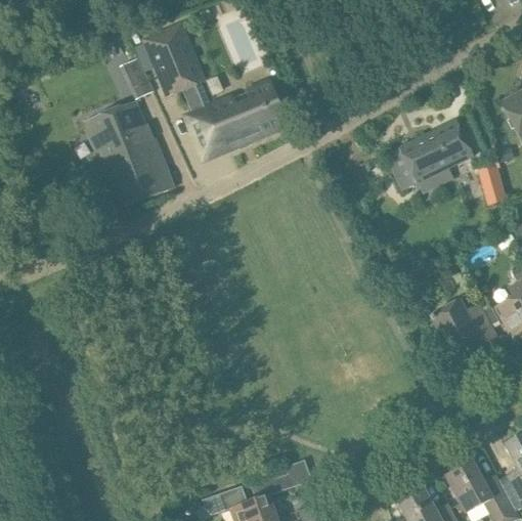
[(179,25),(143,40),(146,49),(166,94),(180,88),(200,81),(202,80),(179,25)]
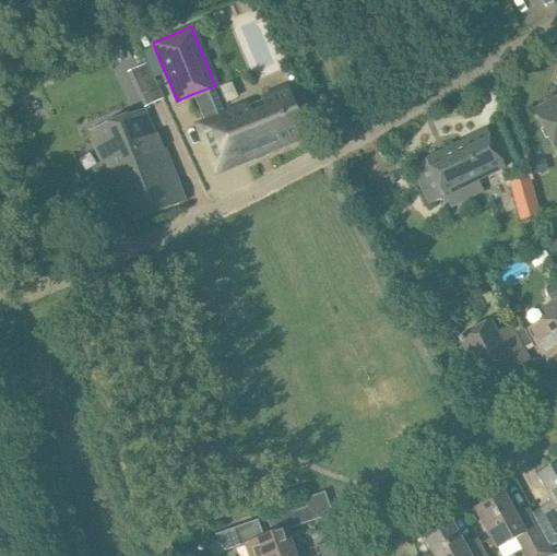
[(156,85),(138,94),(143,105),(162,96),(156,85)]
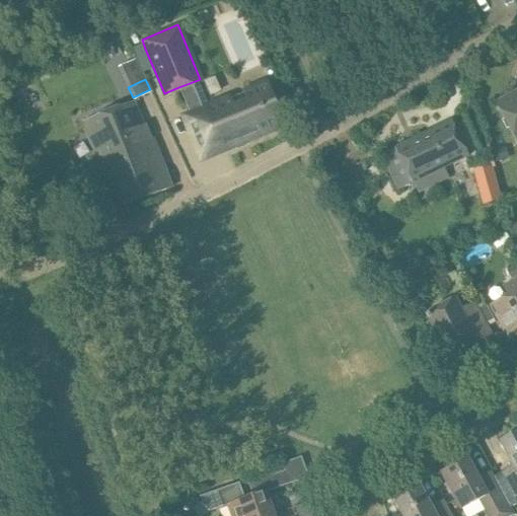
[(198,80),(178,87),(182,96),(189,113),(182,115),(190,132),(201,157),(226,147),(229,146),(233,144),(232,142),(235,141),(244,138),(244,139),(278,126),(284,123),(267,79),(217,100),(208,103),(198,80)]
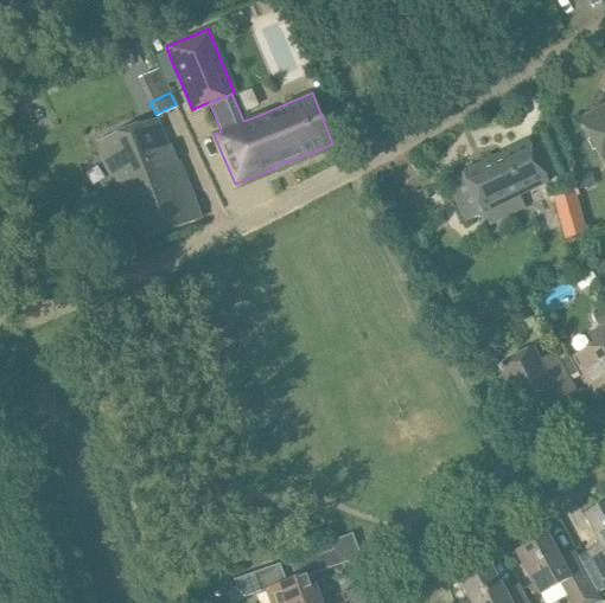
[(604,104),(579,117),(604,166),(604,165),(604,104)]
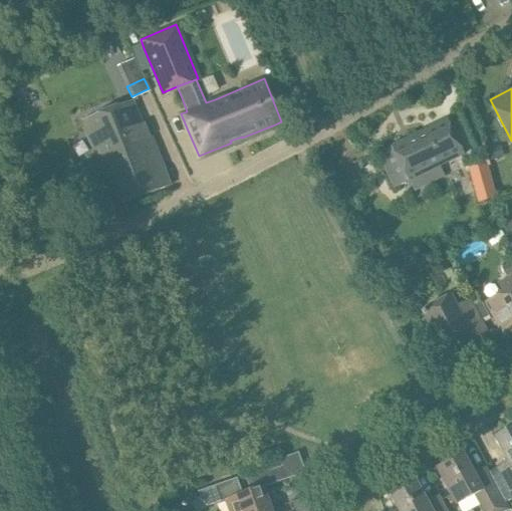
[(158,163),(131,99),(80,118),(110,180),(118,202),(168,184),(161,162),(158,163)]
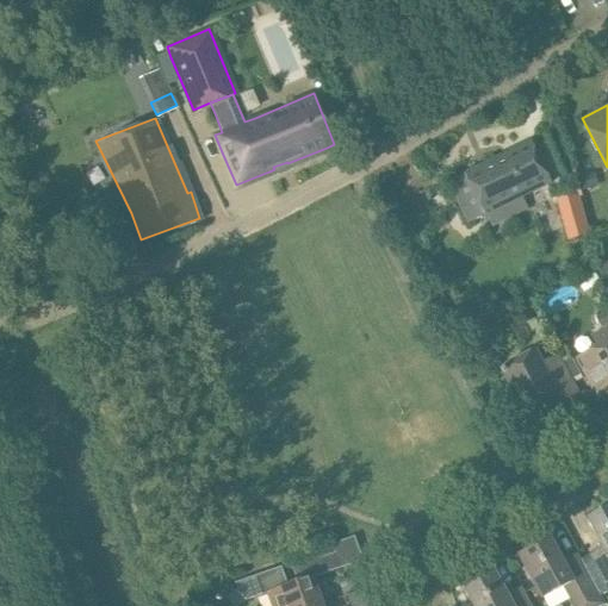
[(550,180),(529,138),(464,170),(448,179),(459,200),(467,219),(550,180)]
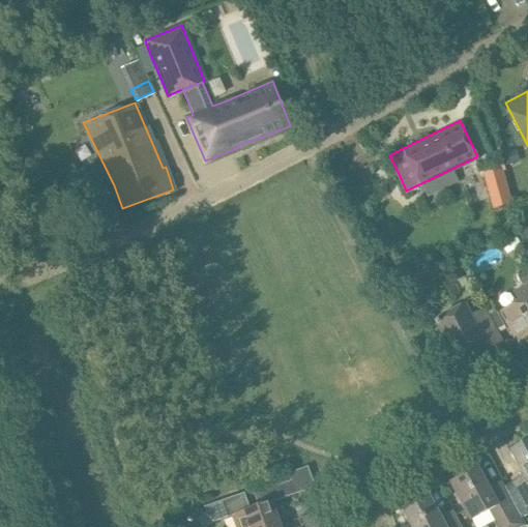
[(501,152),(504,164),(511,162),(508,150),(501,152)]
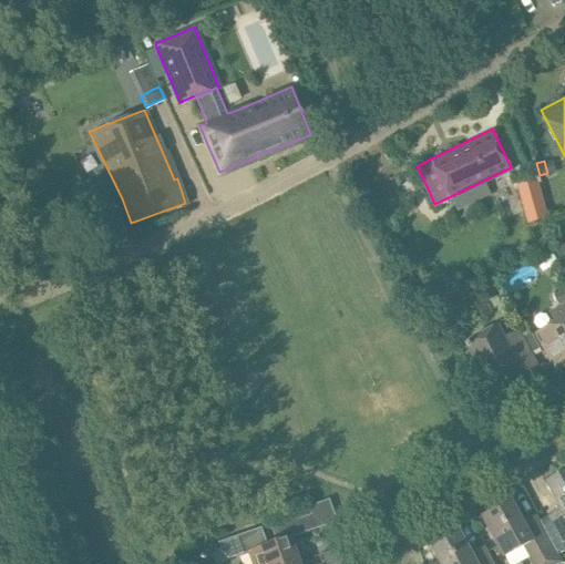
[(536,178),(516,184),(526,221),(546,215),(536,178)]
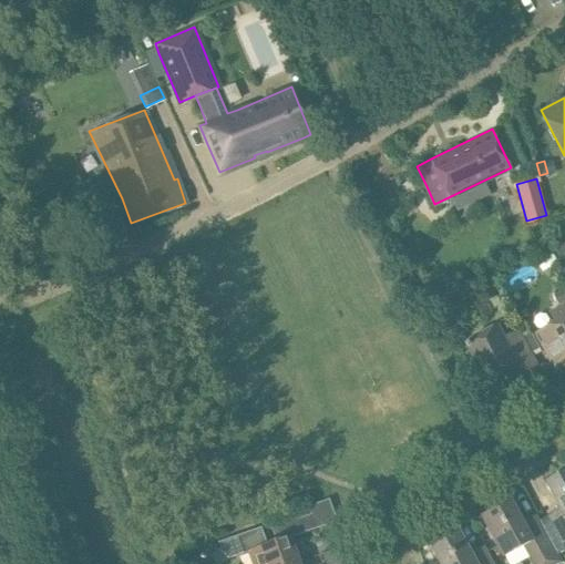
[(564,260),(564,253),(560,243),(552,247),(561,263),(564,260)]
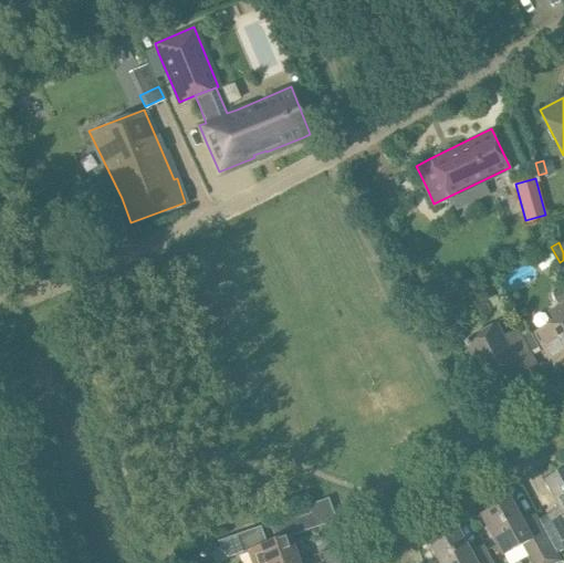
[(554,320),(534,330),(544,347),(554,367),(563,362),(563,285),(549,293),(555,306),(549,310),(554,320)]
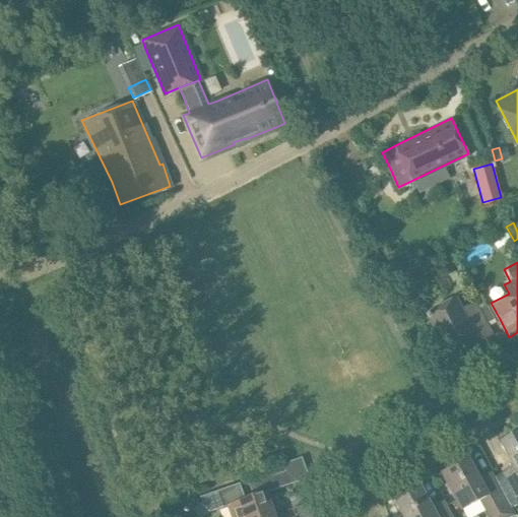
[(461,308),(455,298),(427,313),(446,350),(462,341),(469,354),(496,339),(475,301),(461,308)]
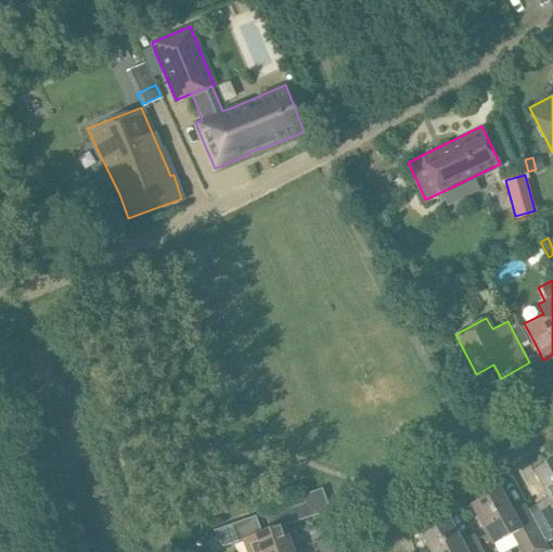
[(552,535),(550,529),(552,527),(552,458),(531,470),(547,497),(527,506),(531,516),(540,531),(544,540),(552,535)]
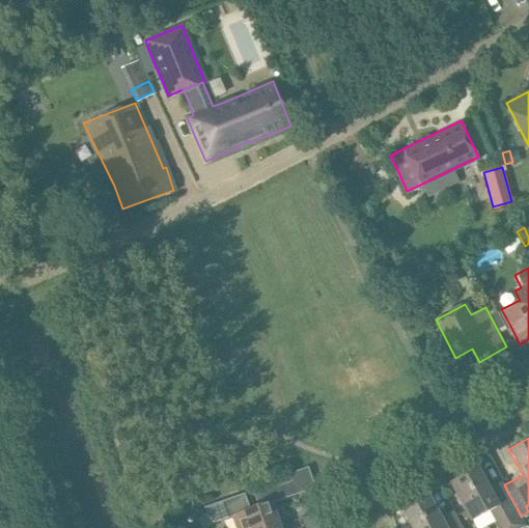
[(489,487),(478,466),(449,481),(460,499),(470,520),(490,508),(500,527),(517,527),(525,524),(521,517),(517,508),(508,494),(504,484),(501,480),(489,487)]
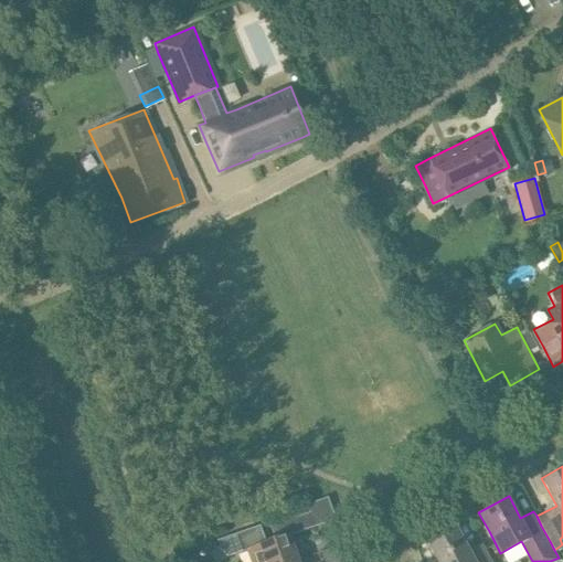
[(252,561),(284,561),(297,558),(288,532),(314,523),(308,510),(269,523),(274,537),(265,540),(258,523),(216,538),(229,553),(246,548),(252,561)]
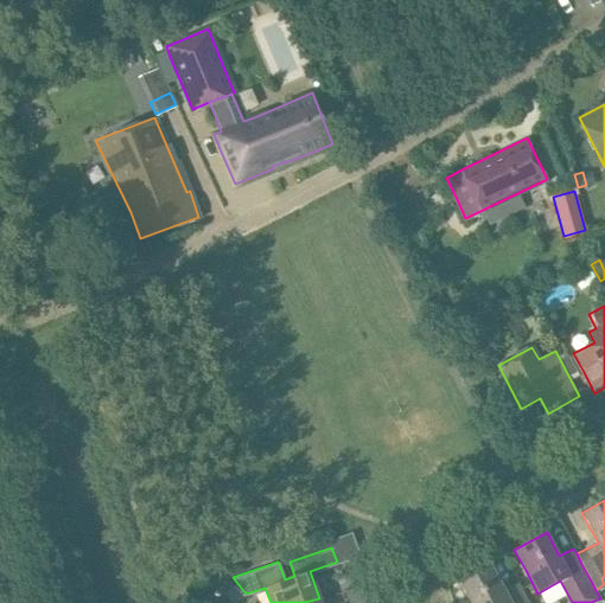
[(504,590),(489,563),(459,579),(471,602),(527,602),(516,583),(504,590)]
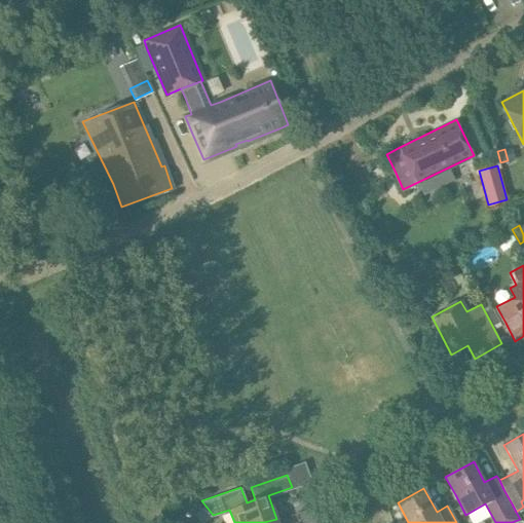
[(303,522),(324,516),(320,503),(298,512),(302,522),(303,522)]
